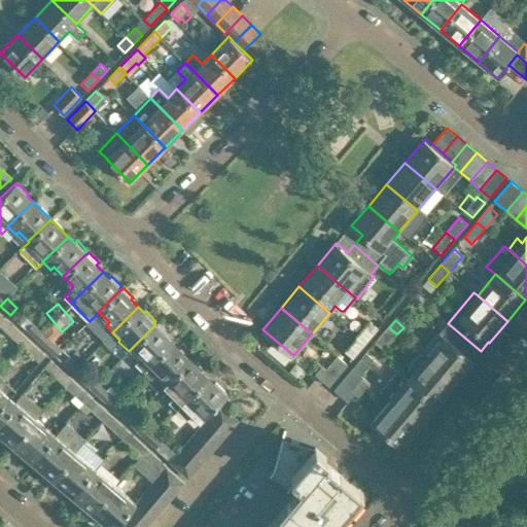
[(365,344),(379,328),(371,321),(357,337),(365,344)]
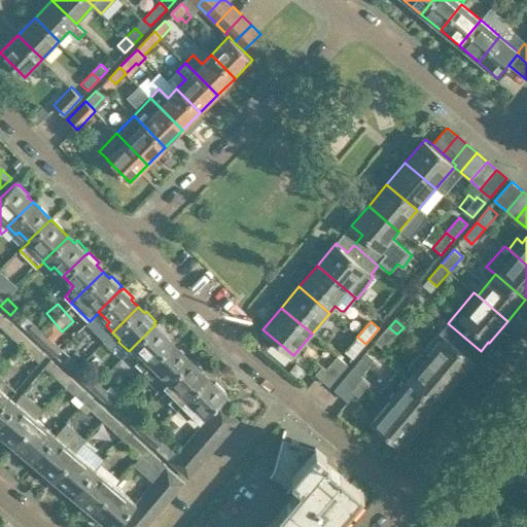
[(34,322),(27,329),(41,343),(48,336),(34,322)]
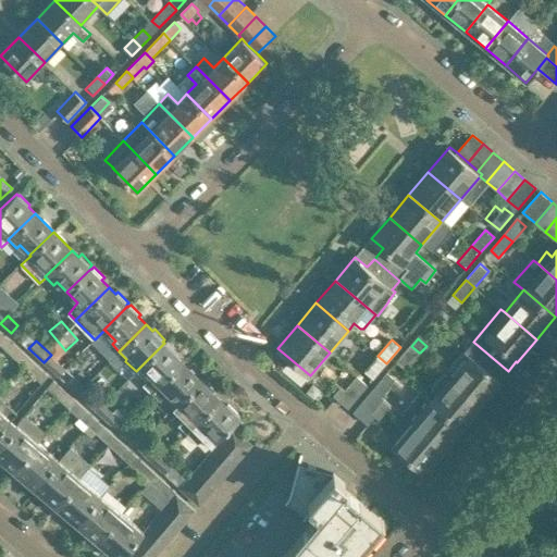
[(152,392),(183,362),(175,355),(177,353),(166,342),(164,344),(164,343),(136,371),(136,372),(138,370),(147,381),(144,384),(152,392)]
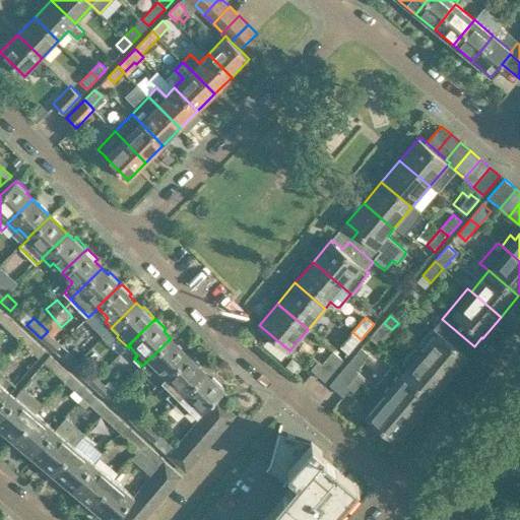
[(466,354),(474,346),(442,319),(416,349),(419,352),(449,378),(468,355),(466,354)]
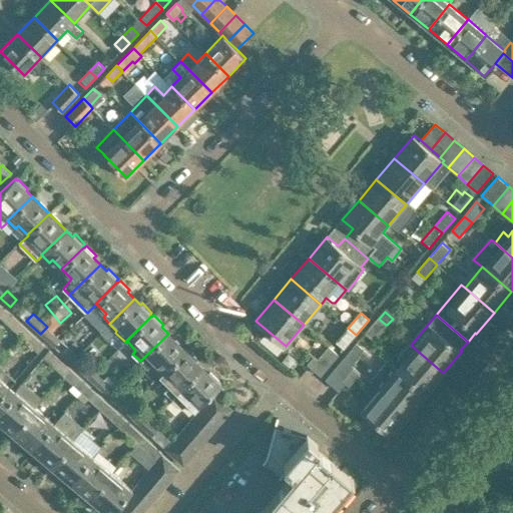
[(386,325),(378,318),(365,333),(373,340),(386,325)]
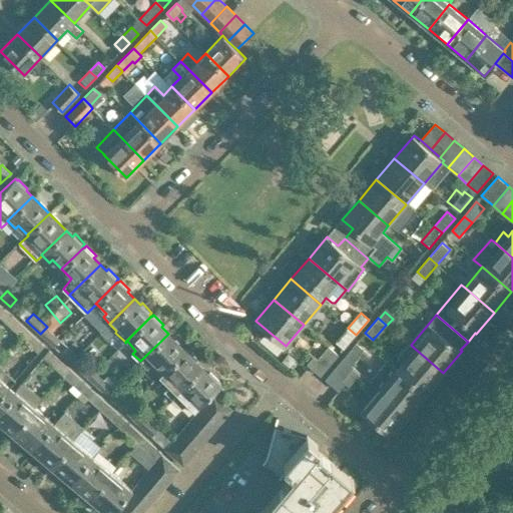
[(16,319),(9,326),(20,336),(26,329),(16,319)]
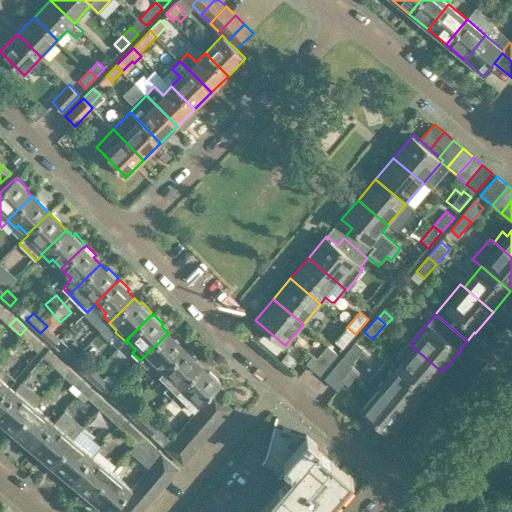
[(309,332),(318,342),(331,329),(323,320),(309,332)]
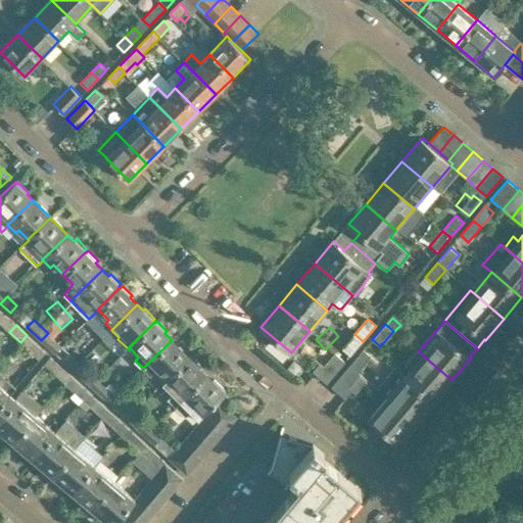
[(61,345),(48,333),(41,340),(55,353),(61,345)]
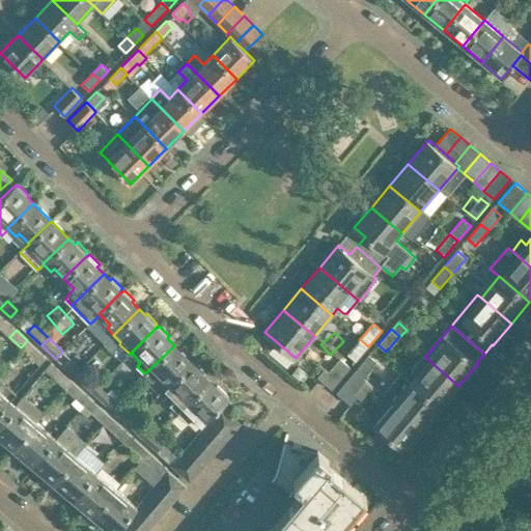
[(356,361),(368,346),(360,339),(347,355),(356,361)]
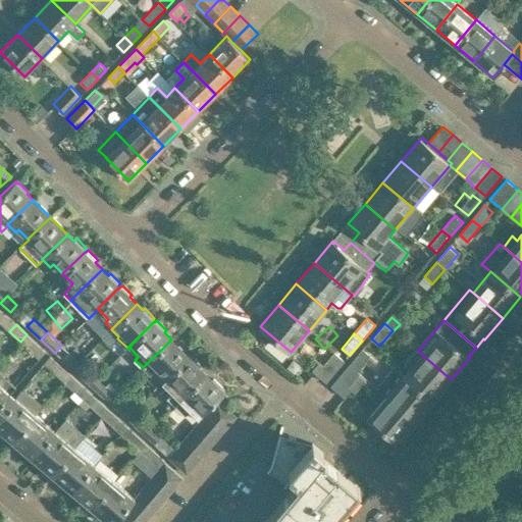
[(27,334),(20,342),(32,352),(38,345),(27,334)]
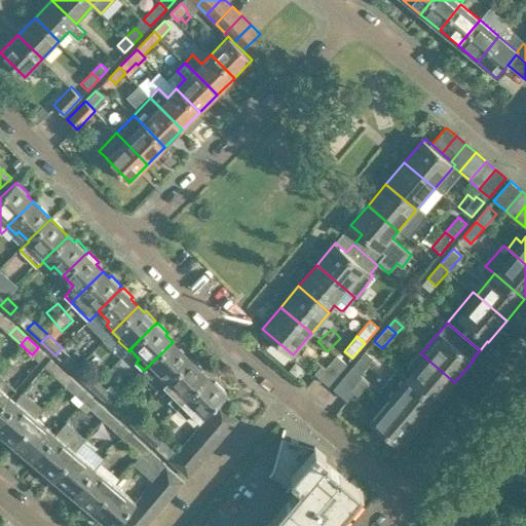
[(163,385),(190,360),(188,358),(190,355),(180,346),(179,347),(173,342),(144,370),(151,378),(148,380),(158,390),(163,385)]
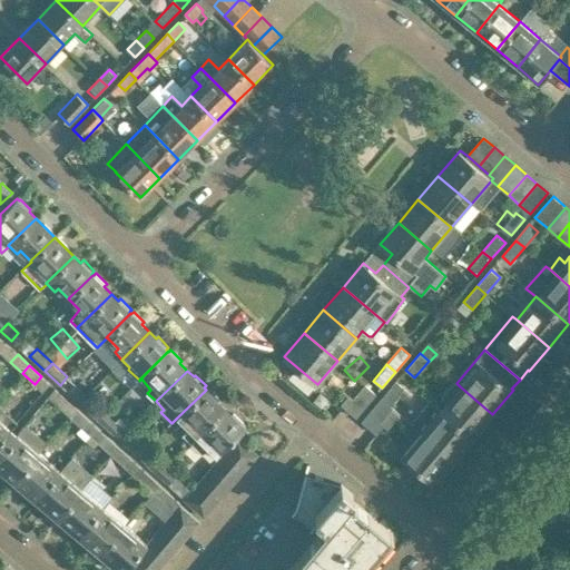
[(405,389),(396,381),(380,400),(389,406),(390,405),(405,389)]
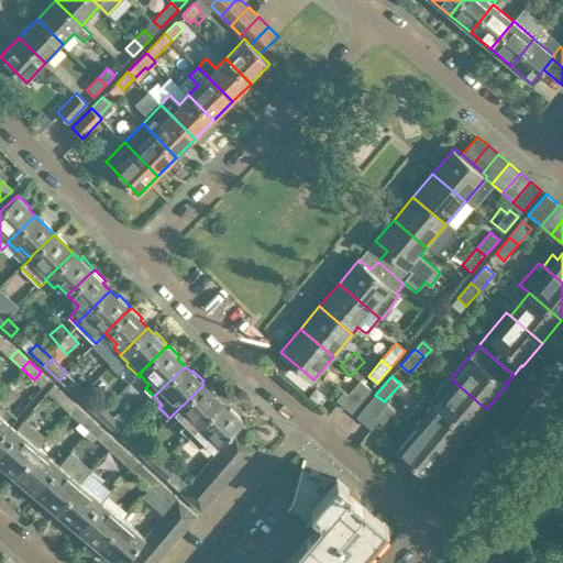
[(454,382),(451,378),(448,376),(435,390),(442,396),(434,405),(467,432),(486,409),(454,382)]
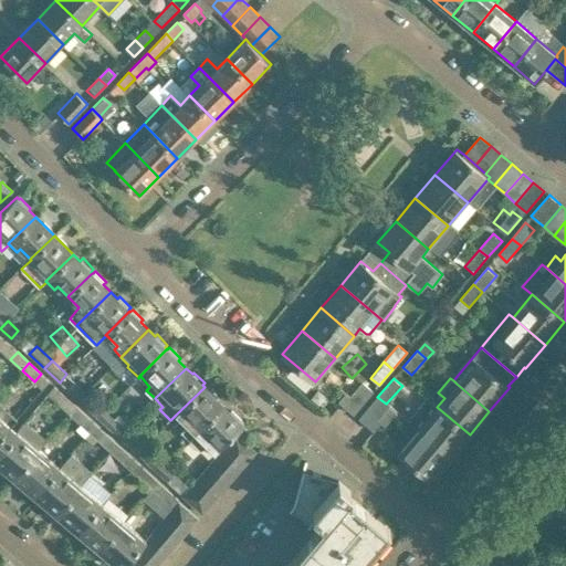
[(75,381),(69,390),(67,390),(77,399),(86,391),(75,381)]
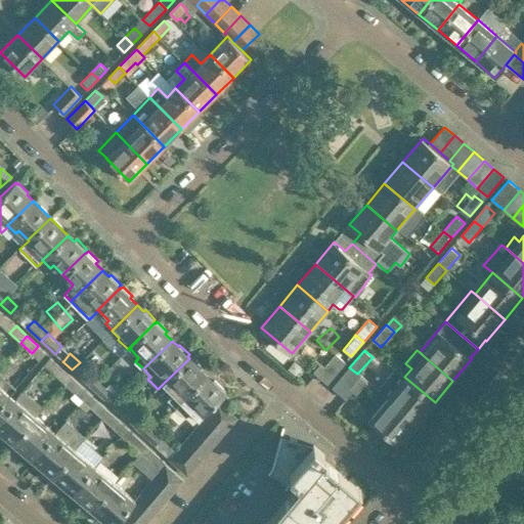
[(328,384),(346,362),(336,353),(324,365),(321,362),(314,372),(328,384)]
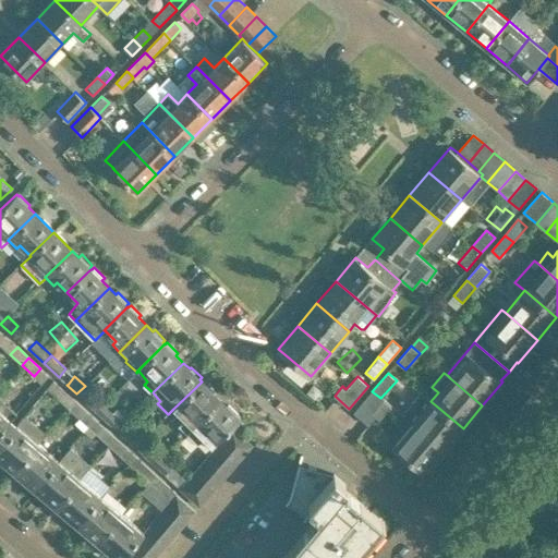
[(186,433),(220,400),(213,392),(214,391),(204,380),(203,383),(202,381),(173,409),(184,420),(180,425),(186,433)]
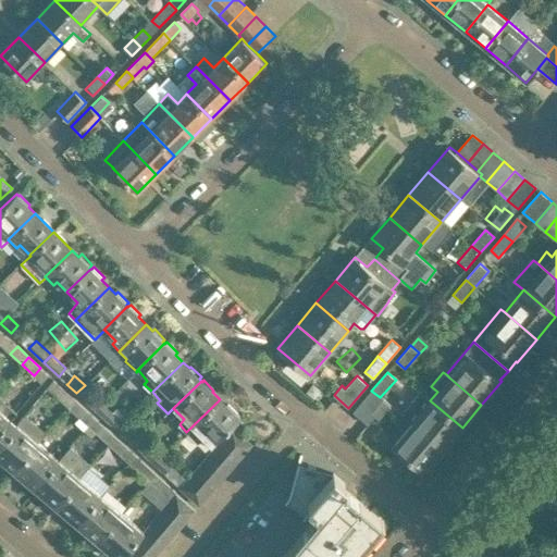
[(103,403),(85,385),(76,393),(96,411),(103,403)]
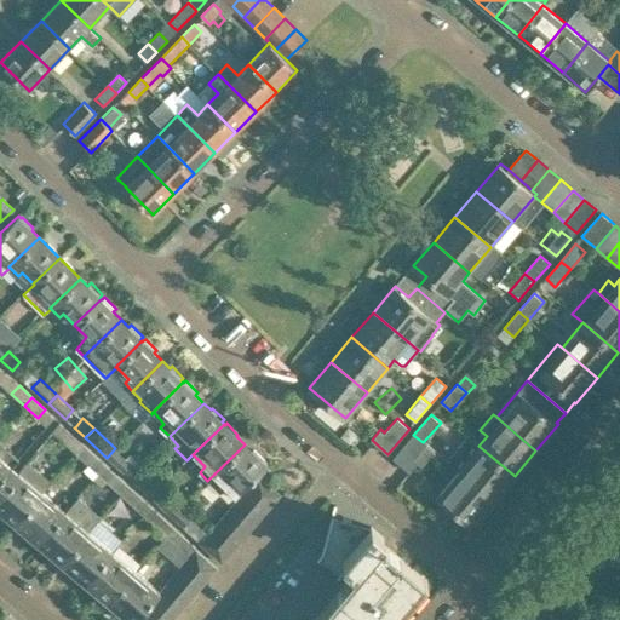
[(70,432),(63,441),(76,453),(84,445),(70,432)]
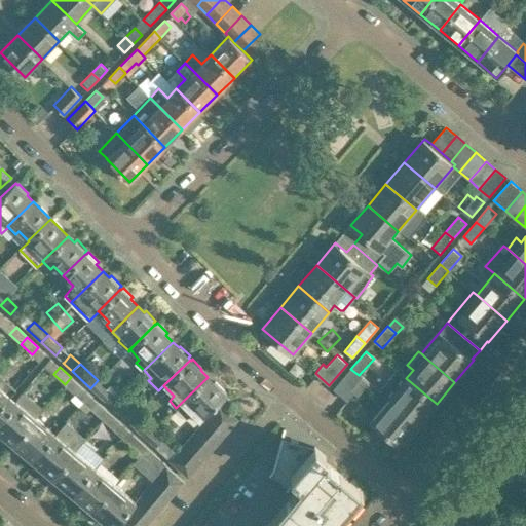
[(363,376),(360,374),(359,375),(350,369),(334,389),(348,402),(355,392),(351,389),(363,376)]
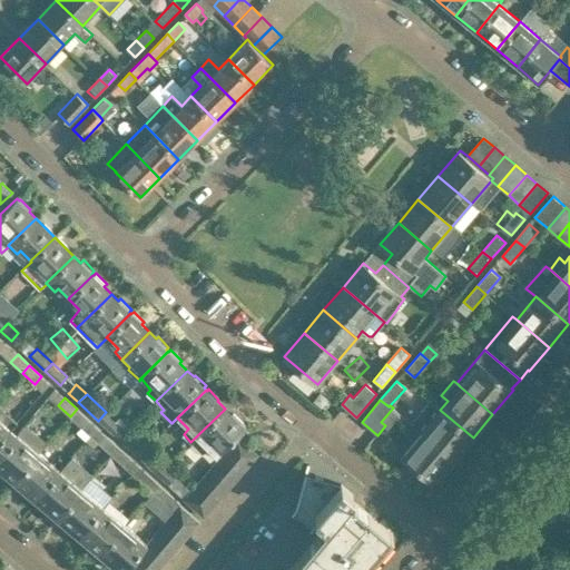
[(473,438),(440,410),(431,401),(411,423),(421,432),(453,460),(473,438)]
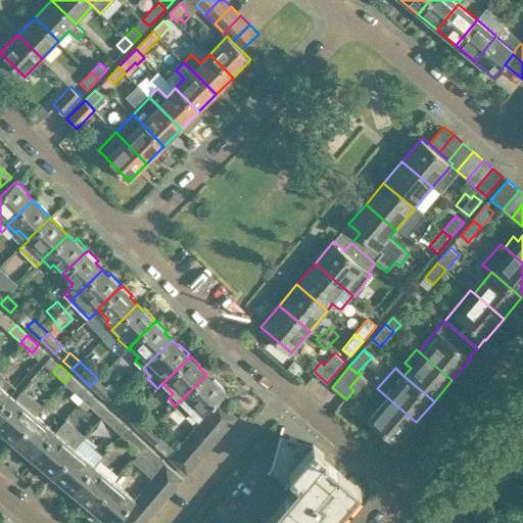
[(0,373),(0,416),(15,398),(10,393),(16,387),(15,387),(0,373)]
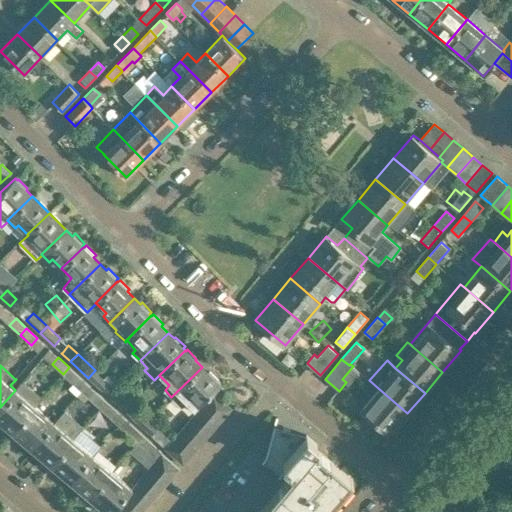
[(69,367),(63,374),(74,384),(80,377),(69,367)]
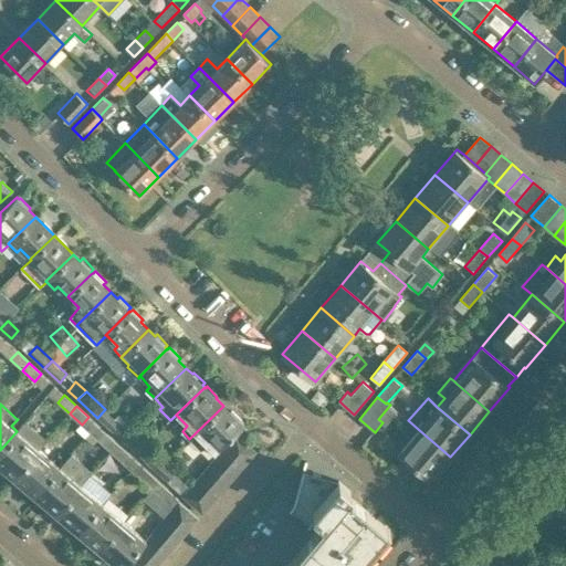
[(219,449),(242,426),(240,423),(241,422),(230,411),(230,412),(223,406),(189,439),(201,450),(207,444),(215,453),(219,449)]
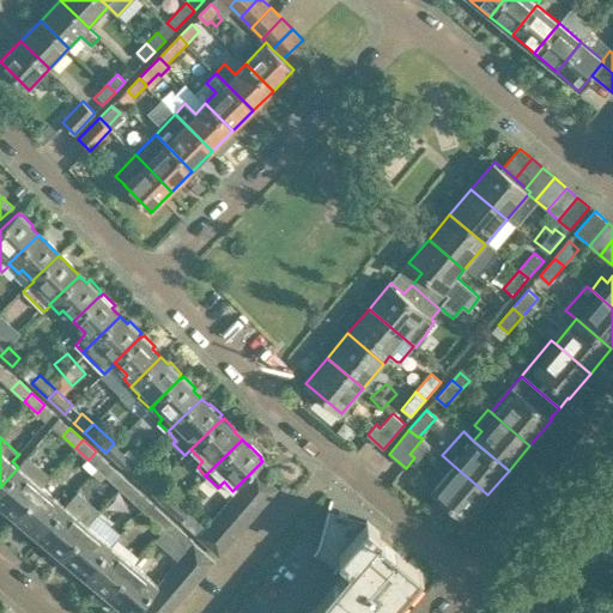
[(135,463),(125,454),(114,443),(105,453),(127,472),(135,463)]
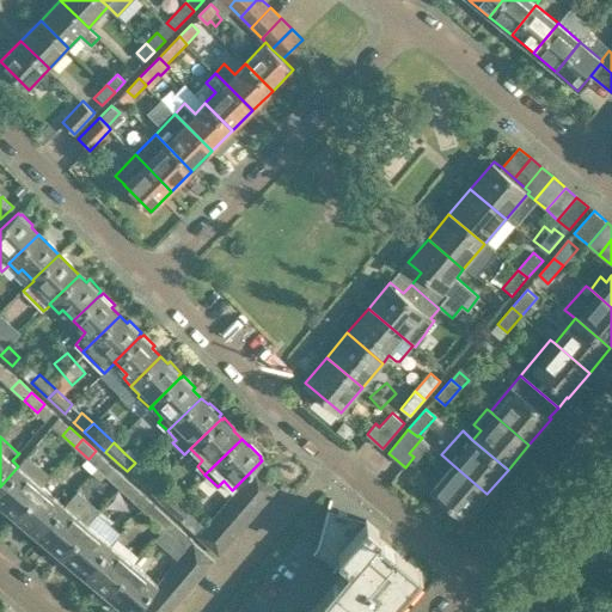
[(50,476),(28,457),(26,456),(18,466),(0,487),(0,506),(14,519),(42,485),(50,476)]
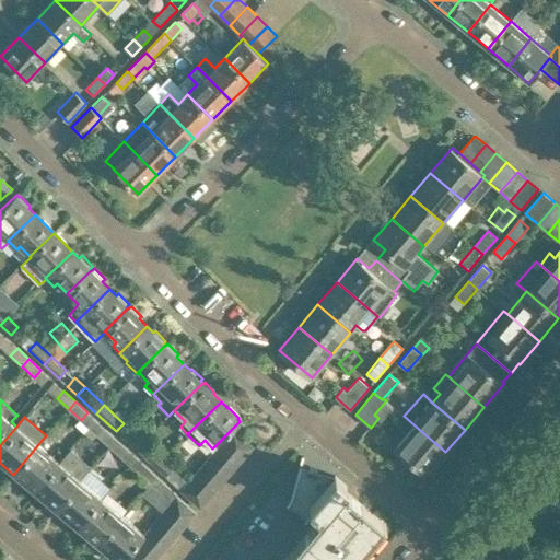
[(143,441),(135,433),(124,423),(116,431),(136,448),(143,441)]
